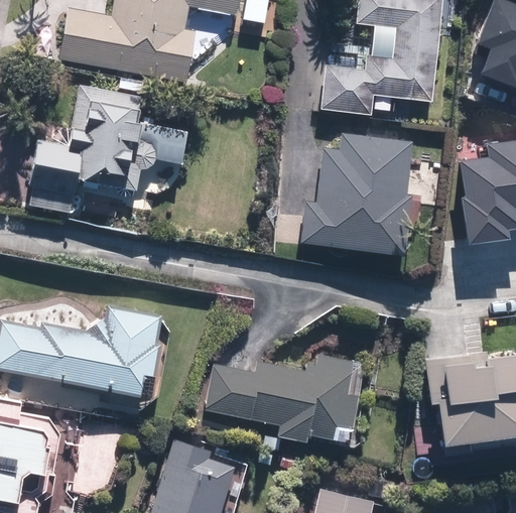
[(113,0),(112,18),(65,13),(59,63),(189,78),(195,34),(185,33),(188,9),(238,15),(239,0),(113,0)]
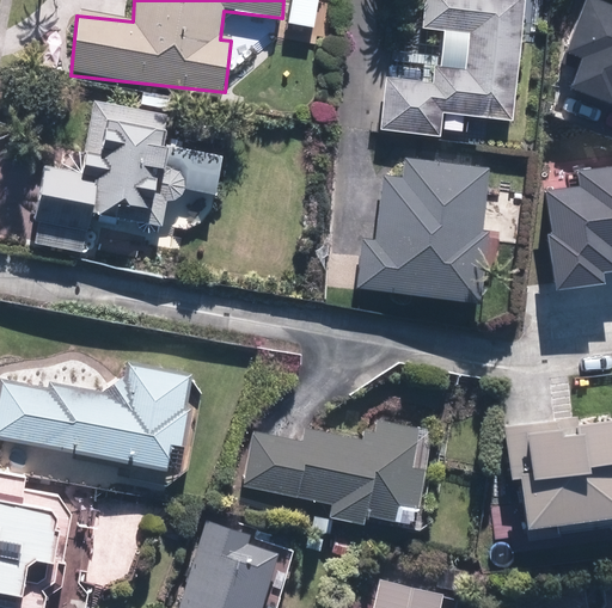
[(426,0),(423,28),(387,25),(385,53),(397,53),(395,78),(385,77),(381,133),(465,139),(467,116),(519,120),(527,0),(426,0)]
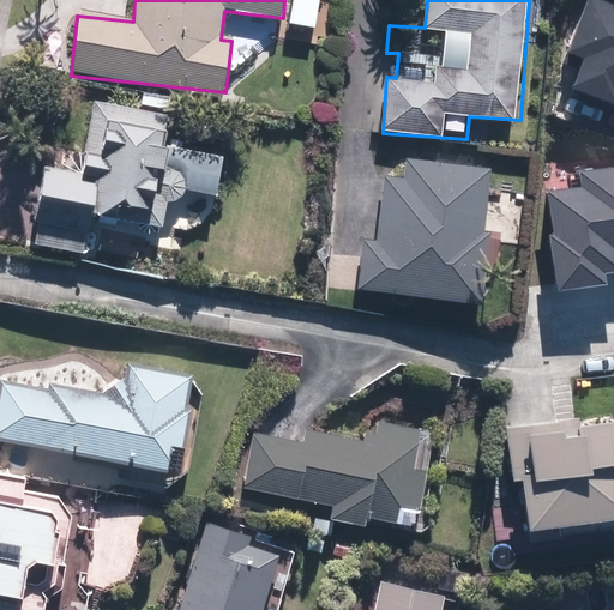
[(613,0),(589,0),(571,50),(584,55),(572,88),(613,103),(613,0)]
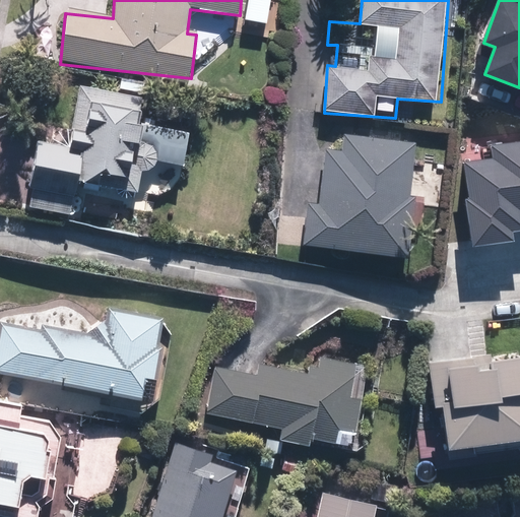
[(184,164),(189,132),(140,124),(144,97),(78,86),(69,146),(39,141),(28,207),(77,214),(81,186),(139,195),(141,196),(142,196),(144,197),(146,197),(148,198),(150,198),(151,198),(153,198),(155,198),(157,197),(159,197),(160,197),(163,196),(165,195),(167,195),(168,194),(170,193),(171,192),(173,191),(174,189),(175,188),(177,187),(178,185),(179,184),(180,182),(181,181),(181,179),(182,177),(183,175),(183,174),(184,172),(184,170),(184,168),(184,166),(184,164)]
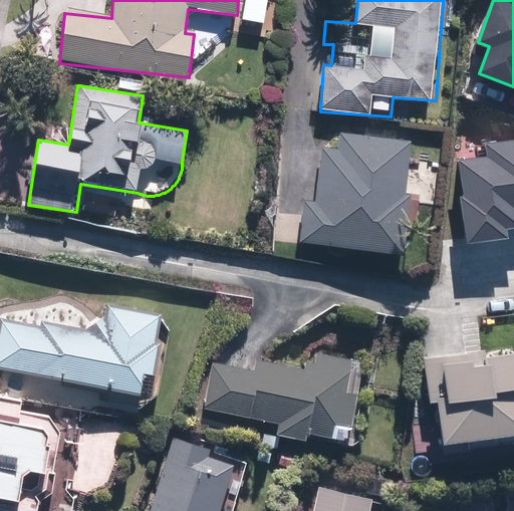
[(300,245),(401,253),(404,221),(417,222),(420,186),(407,185),(410,137),(338,131),(336,150),(321,149),(317,199),(304,198),(300,245)]
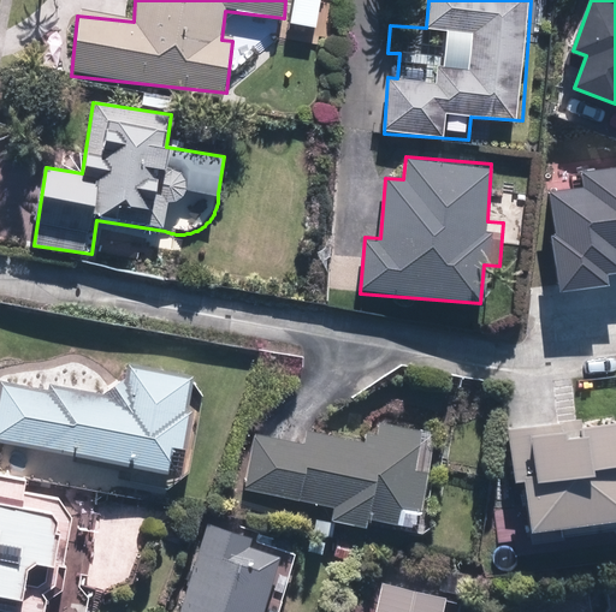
[(615,164),(586,168),(588,182),(552,186),(558,229),(551,230),(558,286),(609,279),(606,266),(615,265),(615,164)]
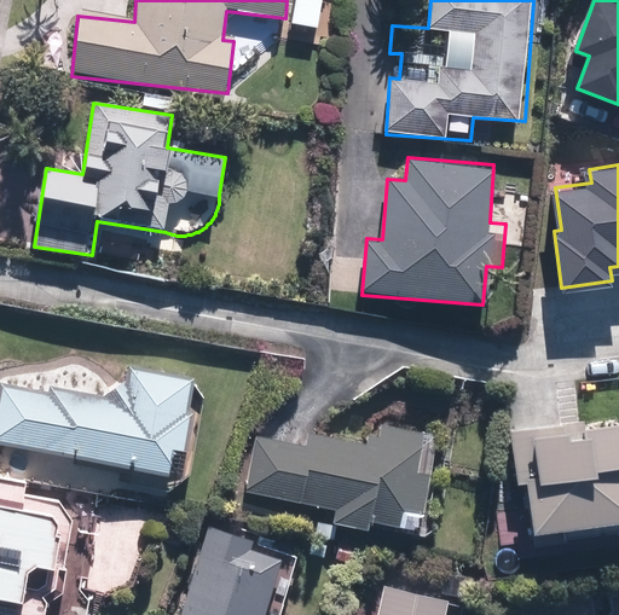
[(185,446),(195,378),(129,370),(126,396),(0,379),(0,444),(171,466),(173,445),(185,446)]
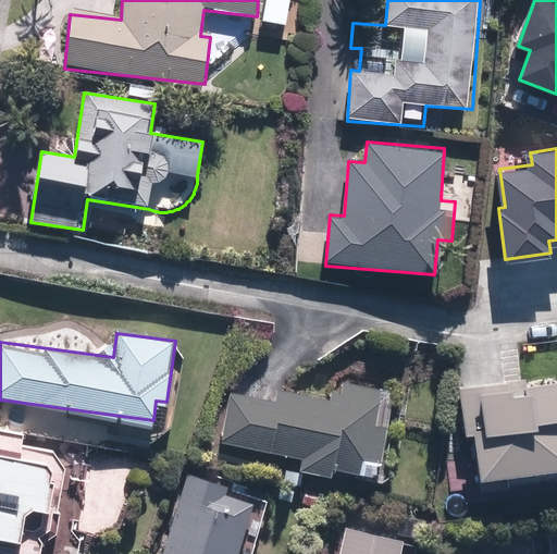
[(509,483),(556,477),(556,374),(462,389),(474,476),(508,471),(509,483)]
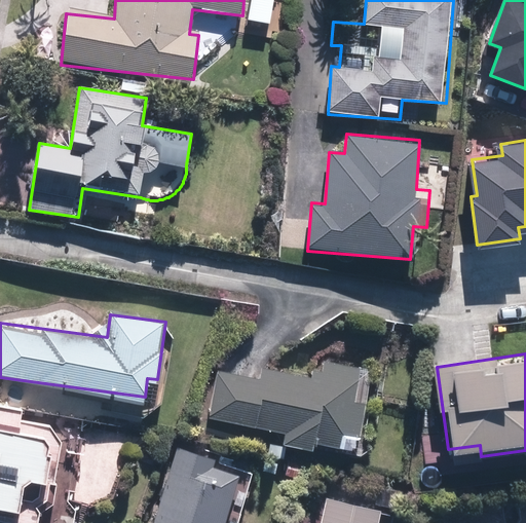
[(283,444),(360,453),(371,366),(326,360),(325,369),(314,368),(313,375),(261,369),(259,378),(214,373),(208,419),(285,428),(283,444)]
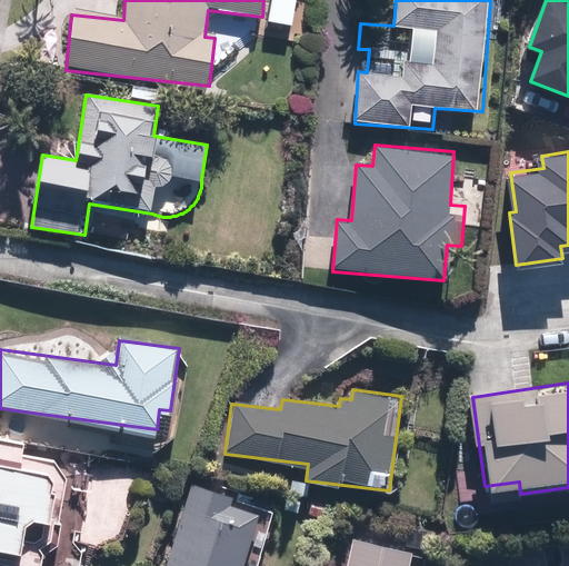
[(43,565),(45,559),(58,550),(62,528),(62,526),(59,526),(67,483),(55,465),(23,459),(26,446),(0,440),(0,565),(43,565)]
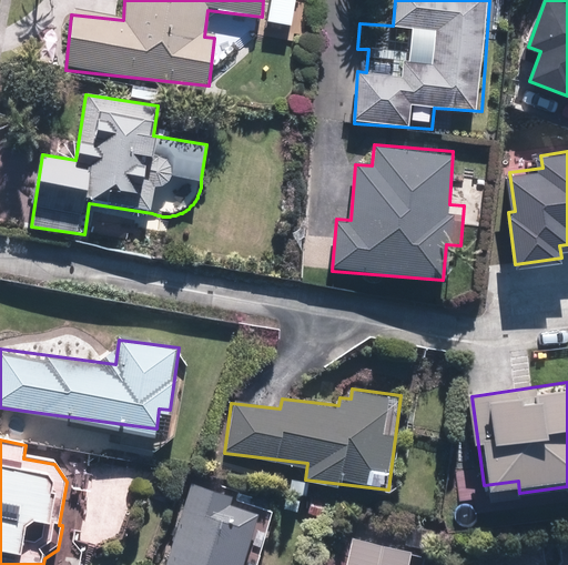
[(256,564),(272,512),(259,508),(262,497),(191,477),(165,564),(256,564)]
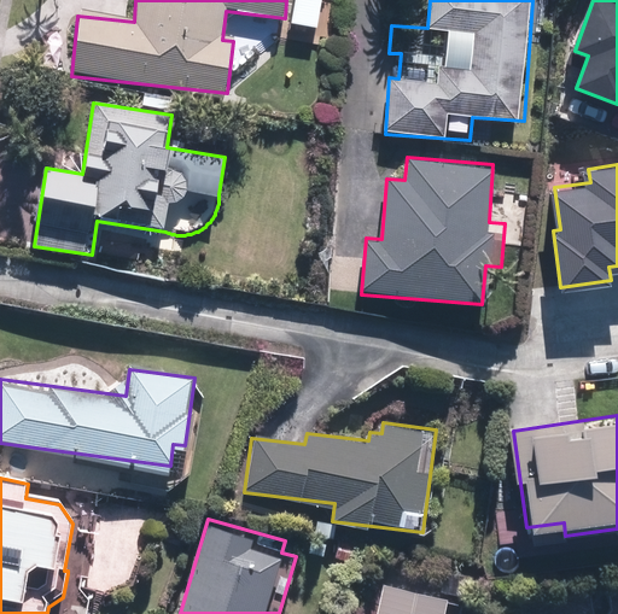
[(327,541),(336,542),(337,534),(337,524),(313,521),(309,555),(326,557),(327,541)]
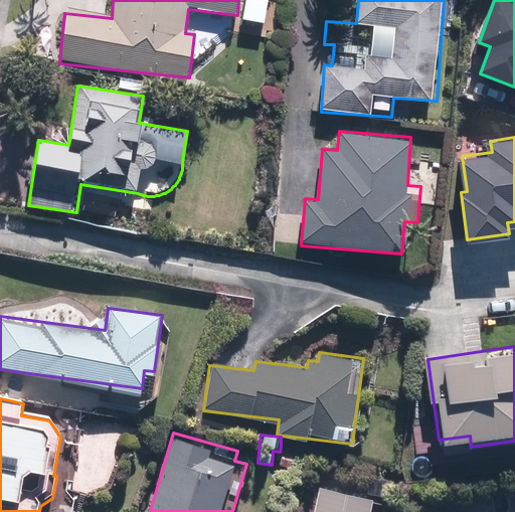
[(371,511),(374,499),(318,488),(313,511),(371,511)]
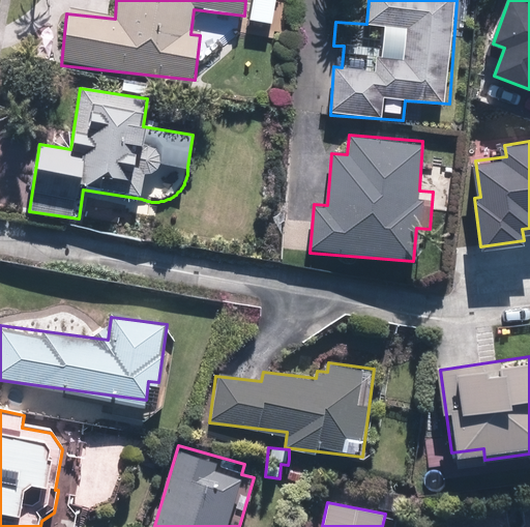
All buildings are outlined.
